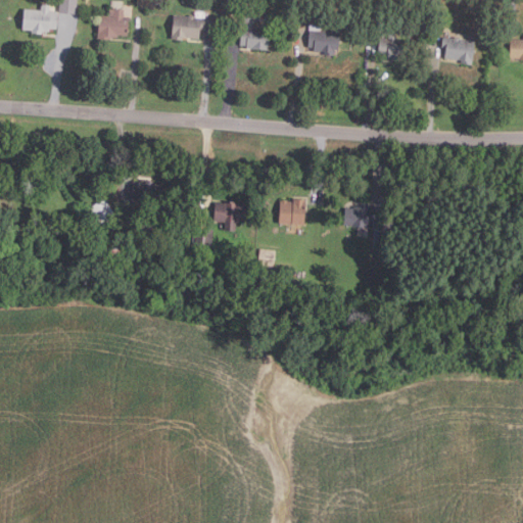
[(78,0),(78,12),(59,11),(60,0),(78,0)]
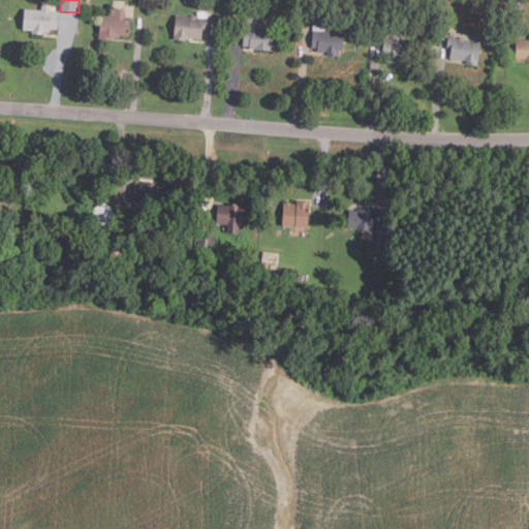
[(41,32),(32,31),(32,29),(23,28),(25,6),(41,8),(41,4),(44,2),(49,3),(51,6),(51,9),(59,10),(57,28),(51,27),(51,31),(42,30),(41,32)]
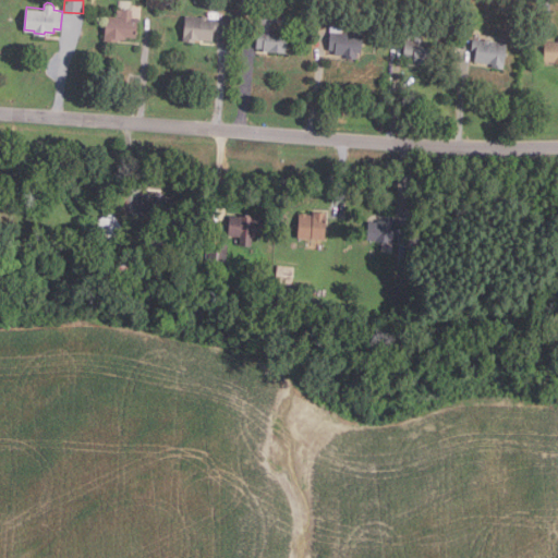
[(119,40),(106,39),(107,15),(118,15),(118,8),(133,9),(133,16),(138,17),(136,36),(126,35),(126,38),(119,37),(119,40)]
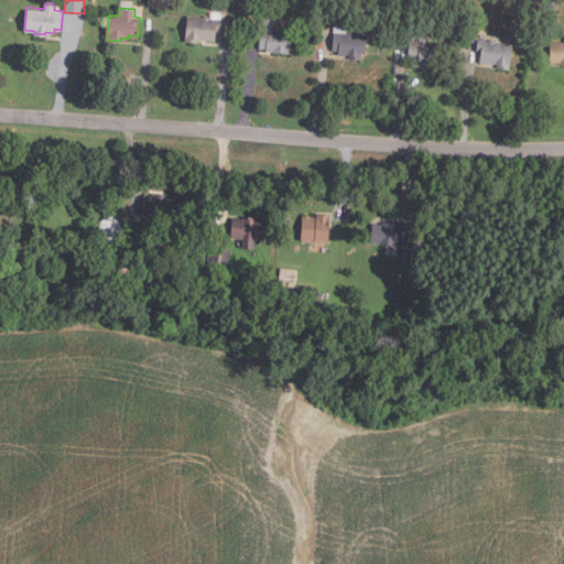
[(196,42),(184,41),(187,15),(204,17),(204,14),(209,14),(209,11),(221,12),(220,19),(223,19),(221,31),(216,31),(215,40),(197,38),(196,42)]
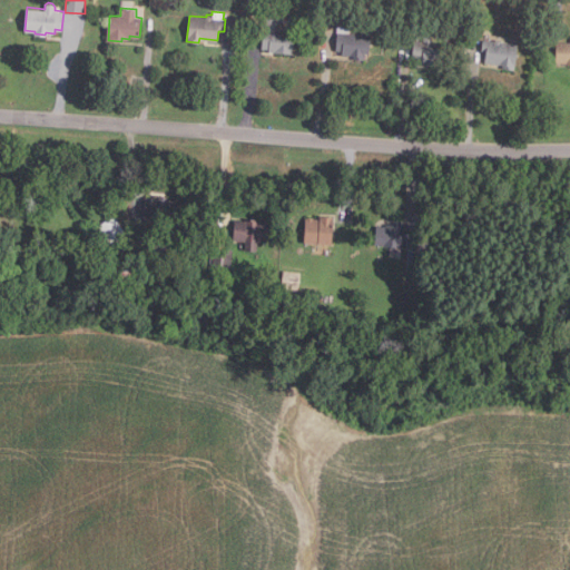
[(292,53),(269,51),(269,49),(261,48),(264,18),(278,19),(277,29),(297,31),(296,41),(293,41),(292,53)]
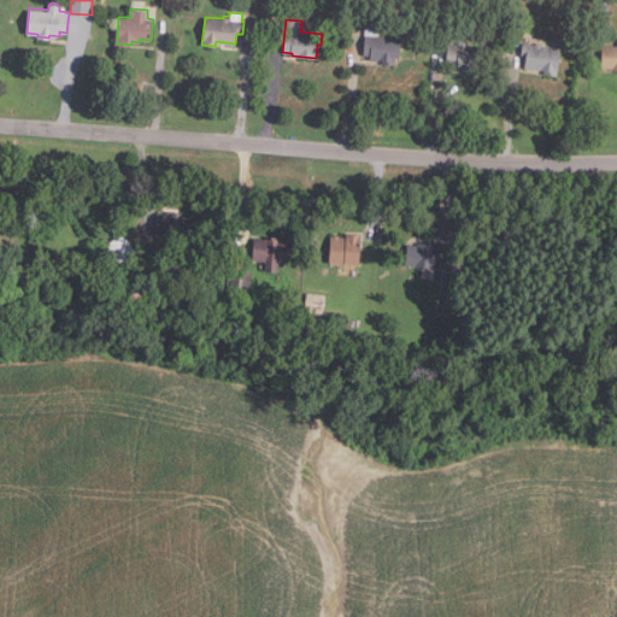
[(394,64),(382,64),(383,60),(371,60),(371,54),(364,54),(366,27),(380,28),(378,36),(401,37),(400,58),(395,58),(394,64)]
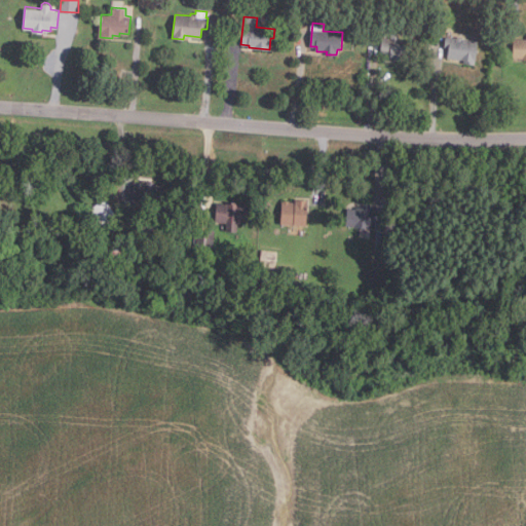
[(412,61),(390,60),(390,55),(380,55),(382,38),(391,39),(391,33),(400,34),(399,40),(414,41),(412,61)]
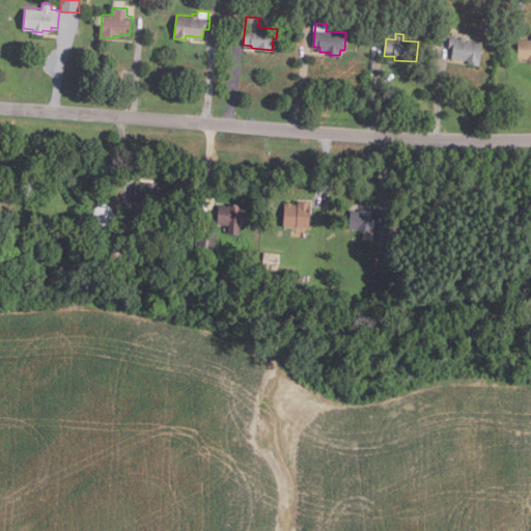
[(479,65),(469,63),(469,61),(452,59),(454,49),(449,48),(451,37),(463,38),(463,36),(469,37),(468,38),(483,40),(479,65)]
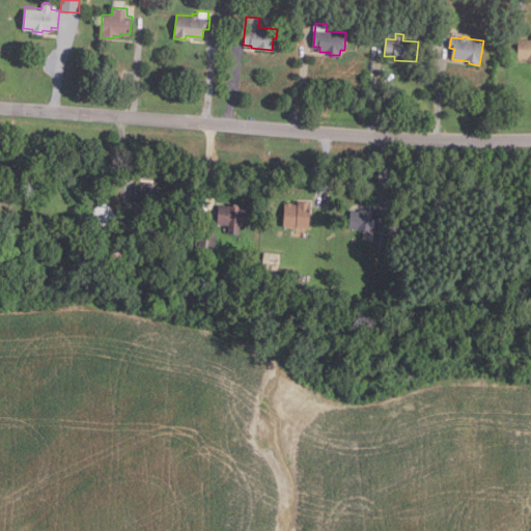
[(530,59),(527,59),(527,58),(519,58),(519,39),(530,39),(530,59)]
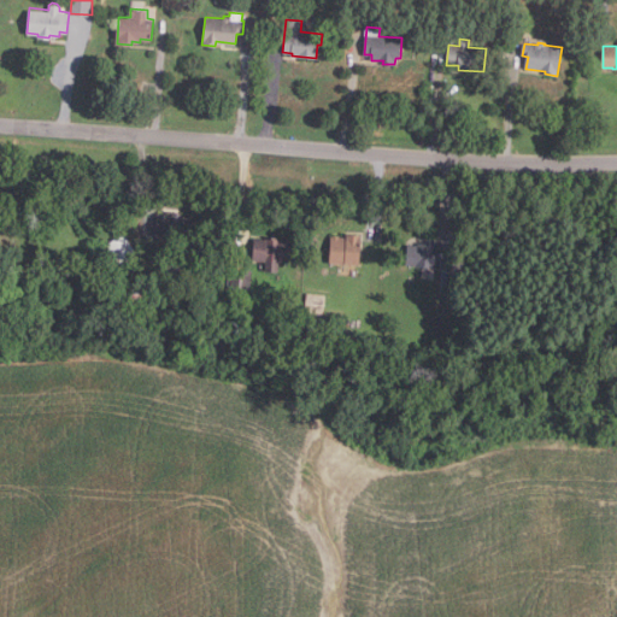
[(189,239),(156,235),(158,213),(172,216),(172,212),(183,213),(182,217),(191,218),(189,239)]
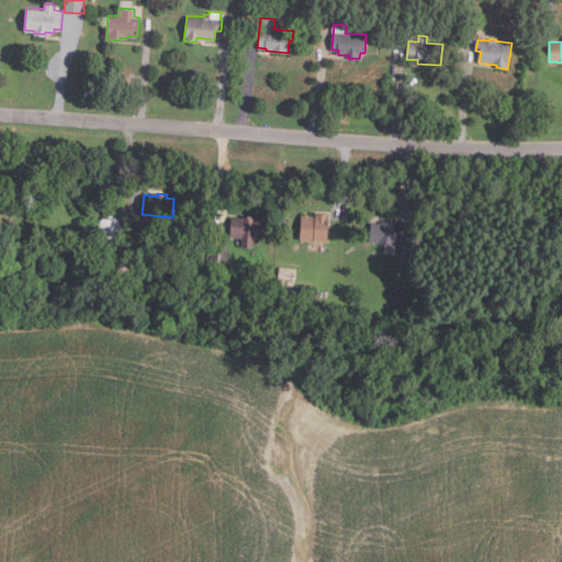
[(108,239),(98,221),(113,212),(124,231),(108,239)]
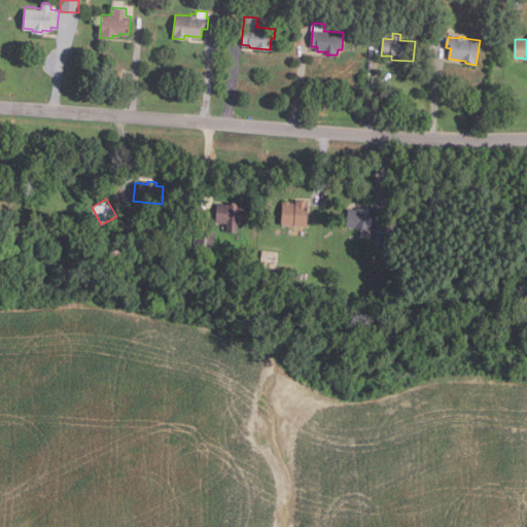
[(307,224),(283,224),(283,202),(295,202),(295,200),(308,200),(307,224)]
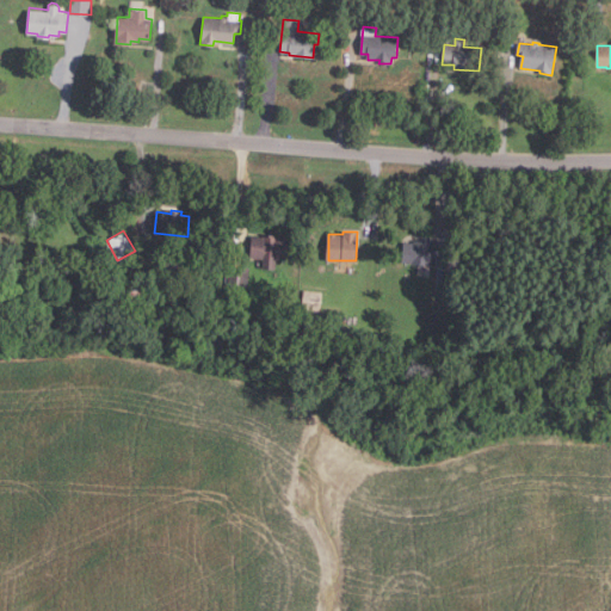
[(287,260),(251,258),(252,236),(265,236),(265,234),(278,235),(278,238),(288,238),(287,260)]
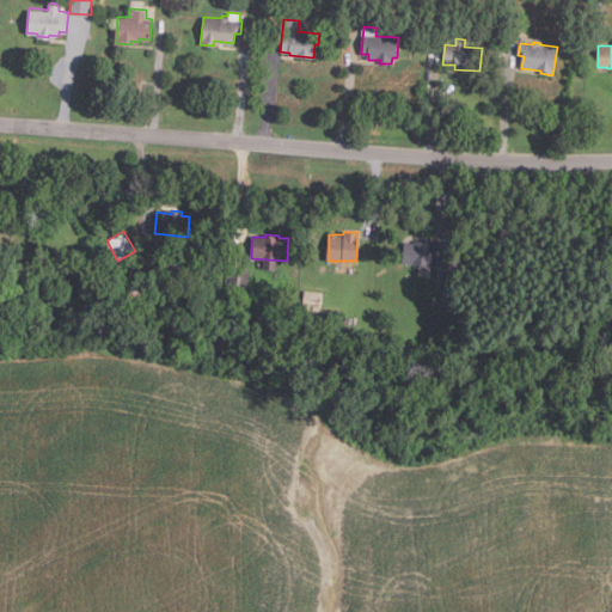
[(429,265),(412,264),(412,263),(403,262),(404,242),(414,243),(414,239),(432,240),(432,244),(440,245),(438,264),(429,263),(429,265)]
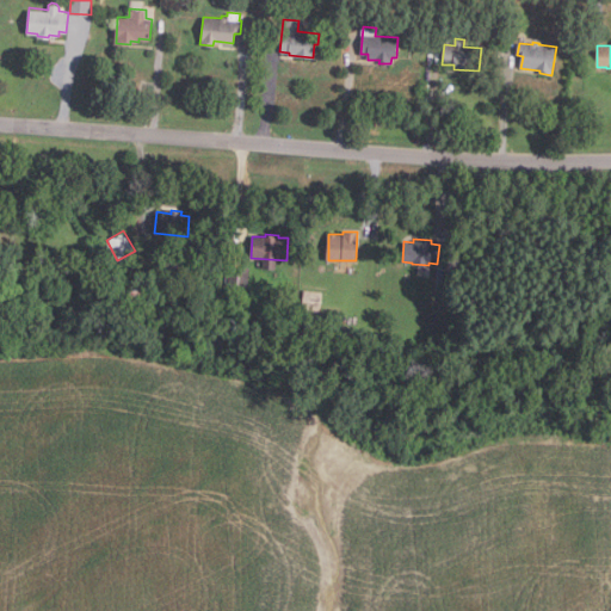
[(250,287),(230,287),(230,267),(250,267),(250,287)]
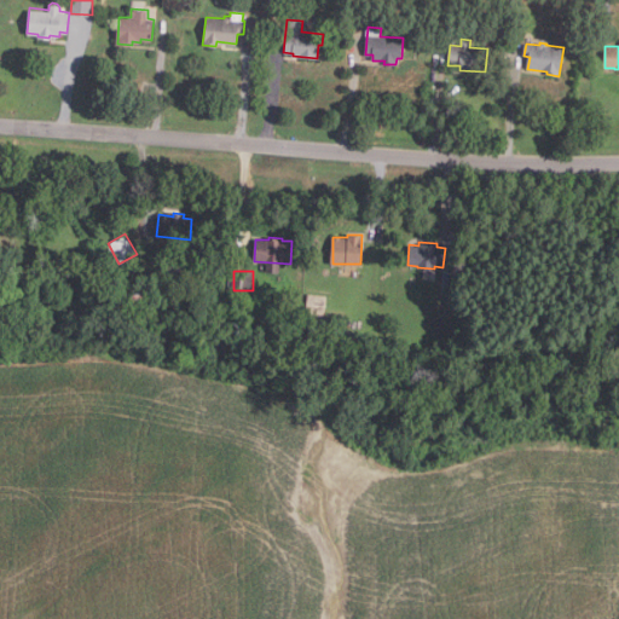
[(144,283),(144,293),(123,293),(123,283),(144,283)]
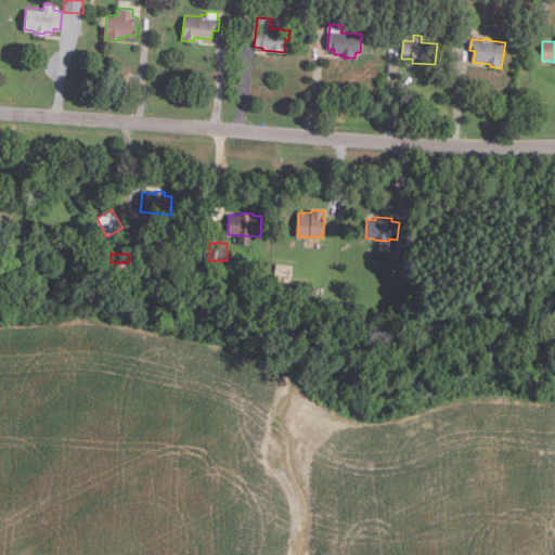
[(407,270),(397,270),(397,258),(408,258),(407,270)]
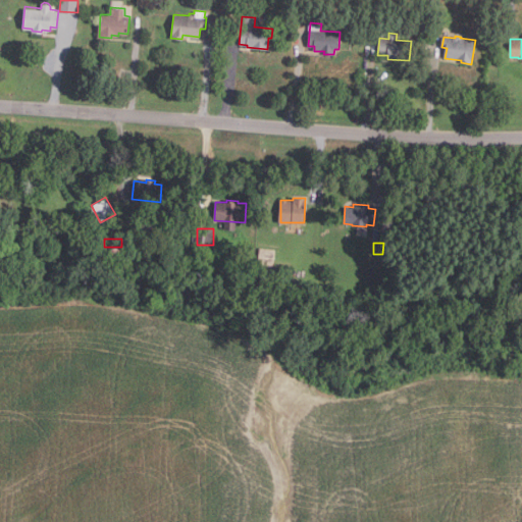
[(275,249),(273,266),(258,264),(260,248),(275,249)]
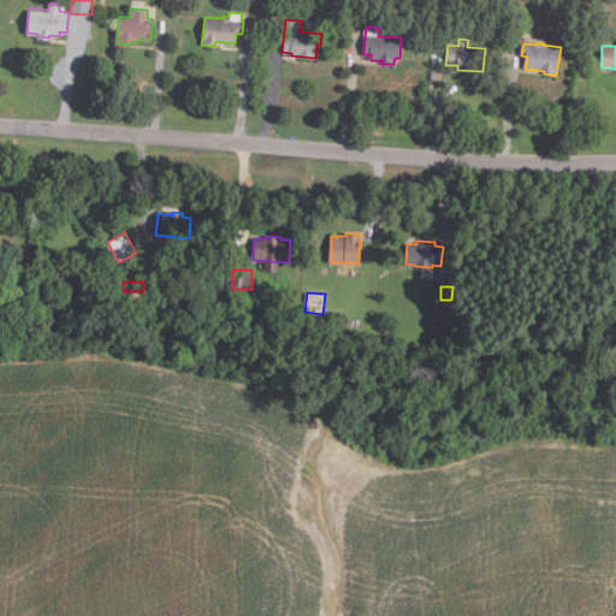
All buildings are outlined.
